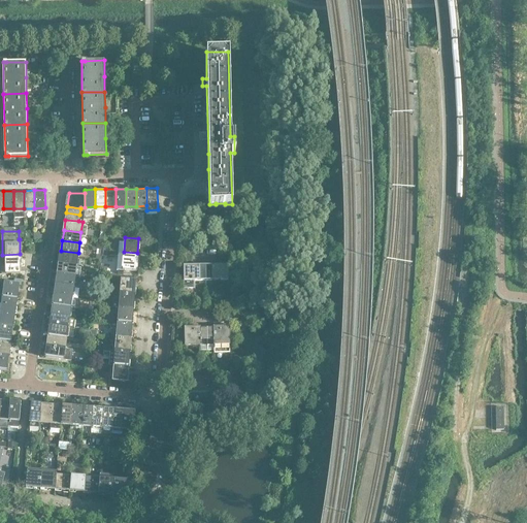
[(76,263),(78,253),(61,251),(59,261),(76,263)]
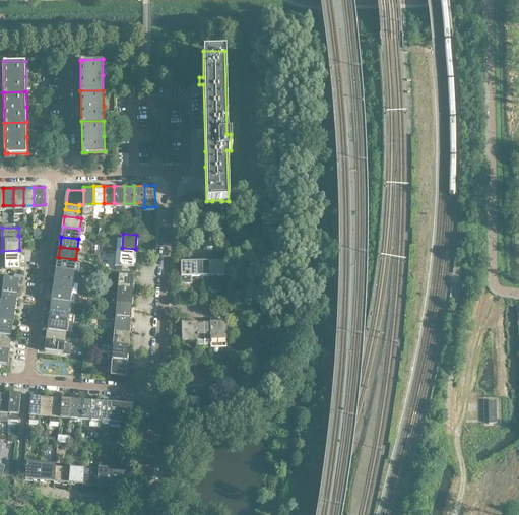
[(134,264),(135,249),(122,248),(121,262),(122,263),(134,264)]
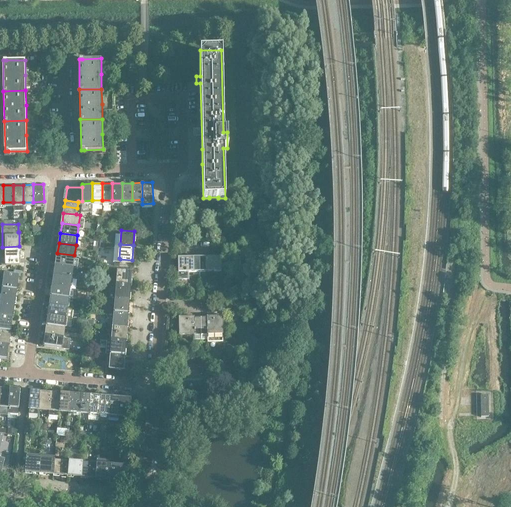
[(20,260),(19,246),(2,247),(2,254),(6,254),(7,260),(20,260)]
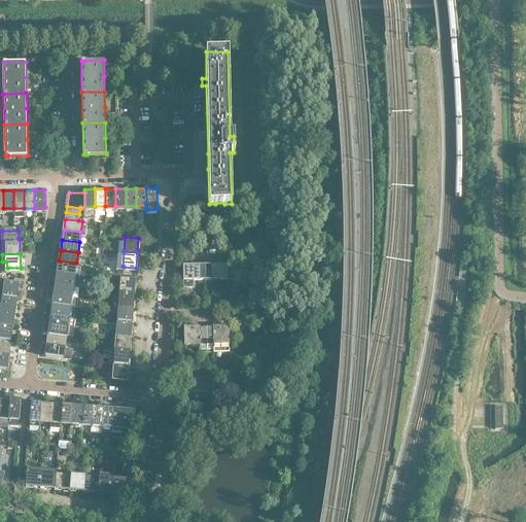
[(229,275),(229,259),(219,261),(219,263),(216,263),(216,262),(216,261),(215,261),(214,261),(206,261),(206,276),(229,275)]
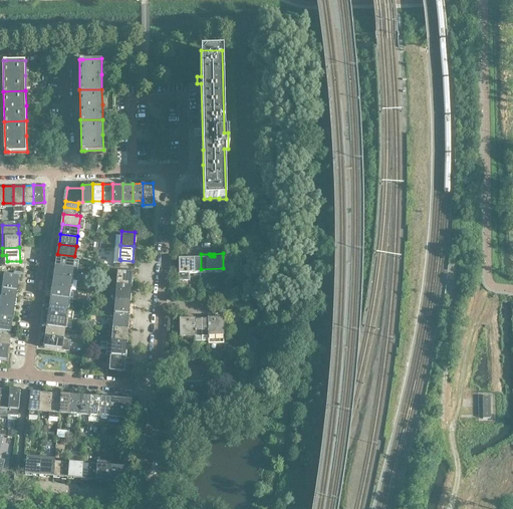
[(73,266),(74,256),(57,254),(56,263),(73,266)]
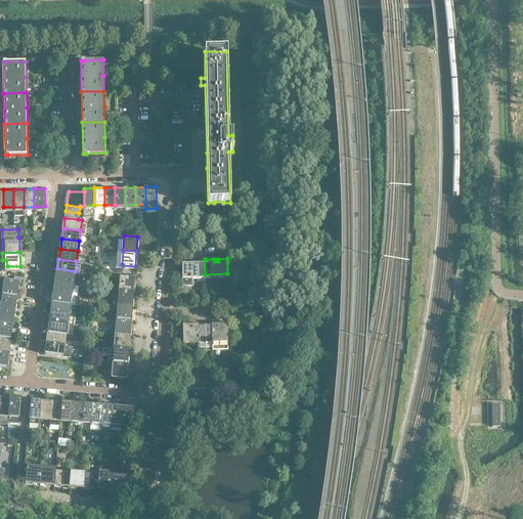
[(205,274),(205,259),(197,259),(195,259),(194,259),(194,260),(193,260),(193,261),(191,261),(191,259),(182,259),(182,274),(205,274)]
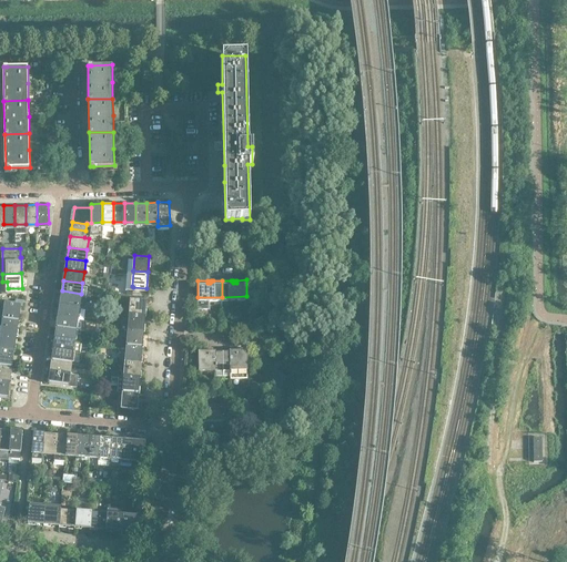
[(79,305),(81,294),(62,290),(60,302),(79,305)]
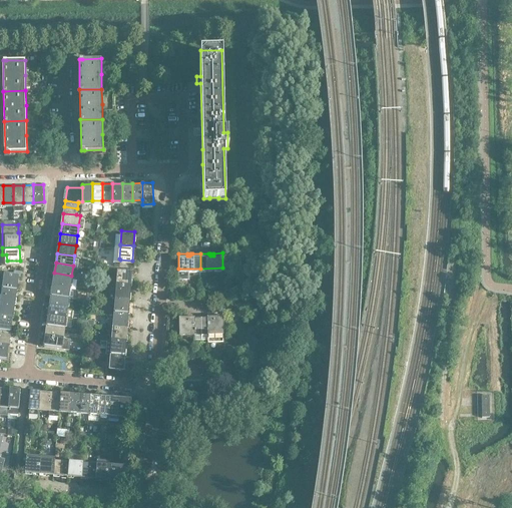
[(128,268),(119,268),(118,267),(117,282),(130,283),(131,269),(128,268)]
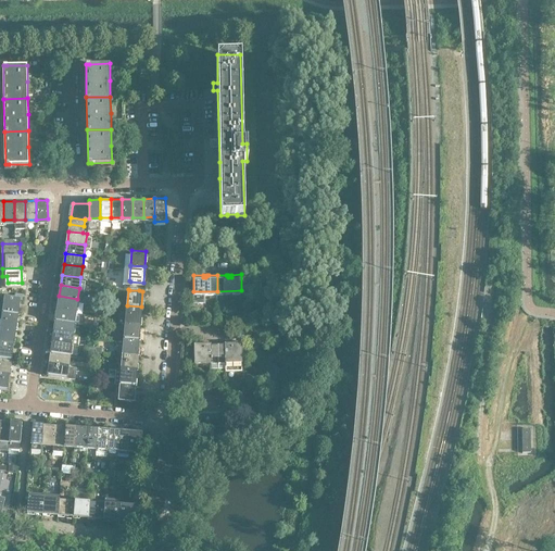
[(17,311),(20,296),(5,293),(3,309),(17,311)]
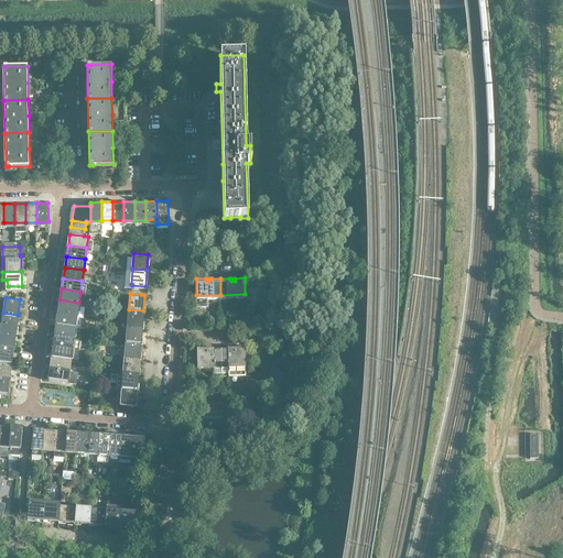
[(77,314),(78,303),(60,299),(58,310),(77,314)]
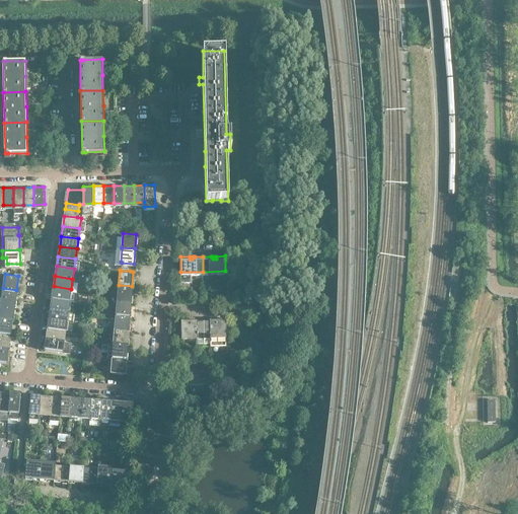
[(131,300),(132,286),(119,285),(118,299),(131,300)]
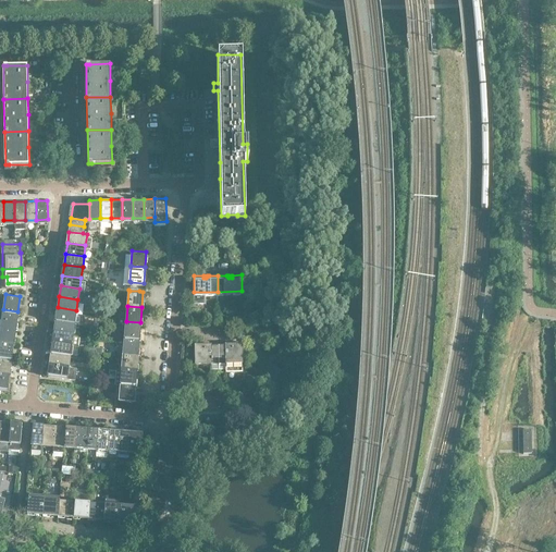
[(74,320),(76,310),(58,307),(57,318),(74,320)]
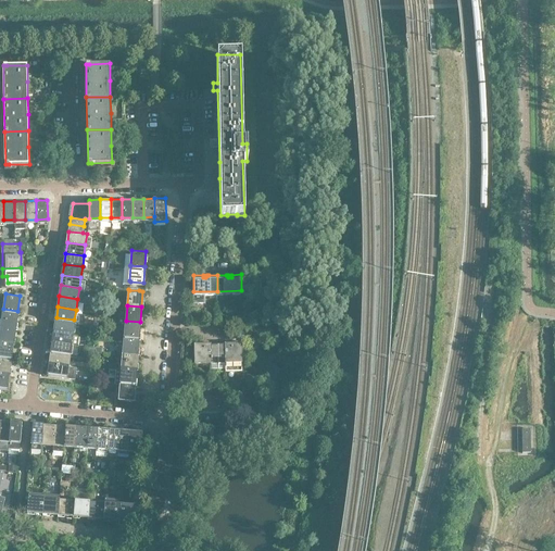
[(15,326),(17,311),(3,309),(1,324),(15,326)]
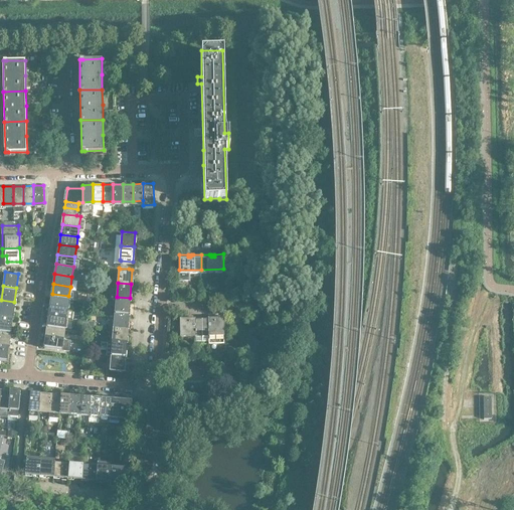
[(67,306),(68,296),(52,294),(50,304),(67,306)]
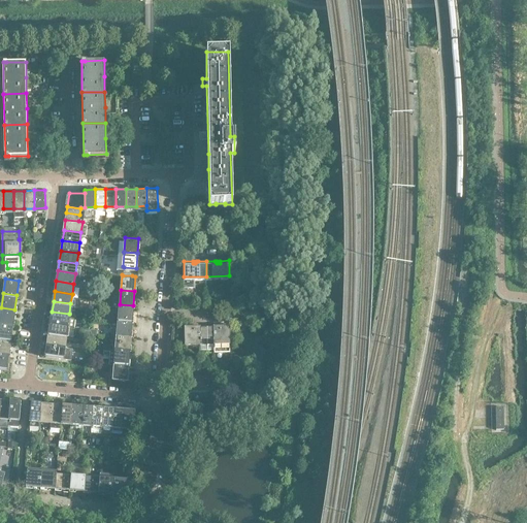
[(132,320),(133,305),(120,304),(119,319),(132,320)]
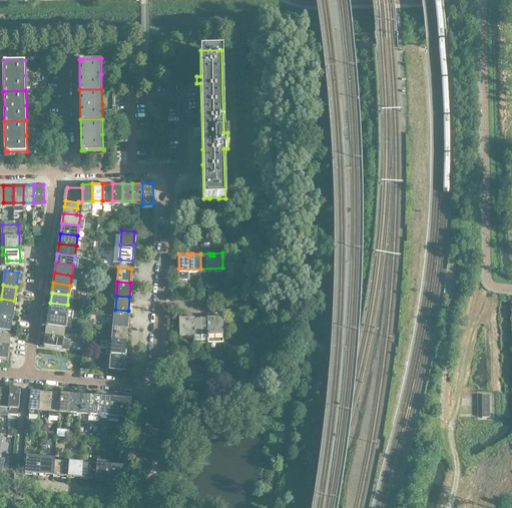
[(0,313),(12,315),(14,301),(1,299),(0,307),(0,313)]
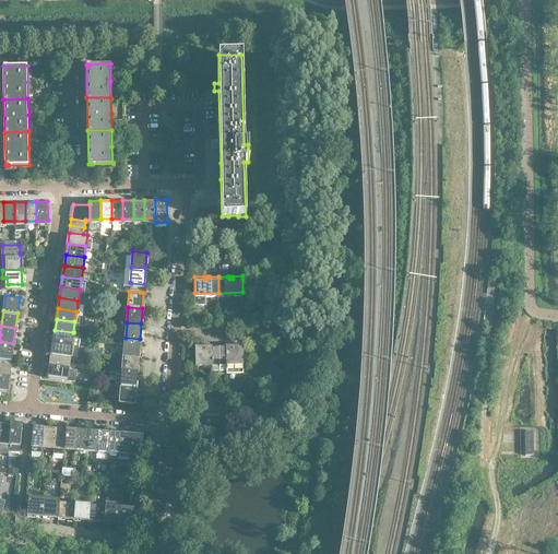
[(72,343),(73,332),(55,330),(54,341),(72,343)]
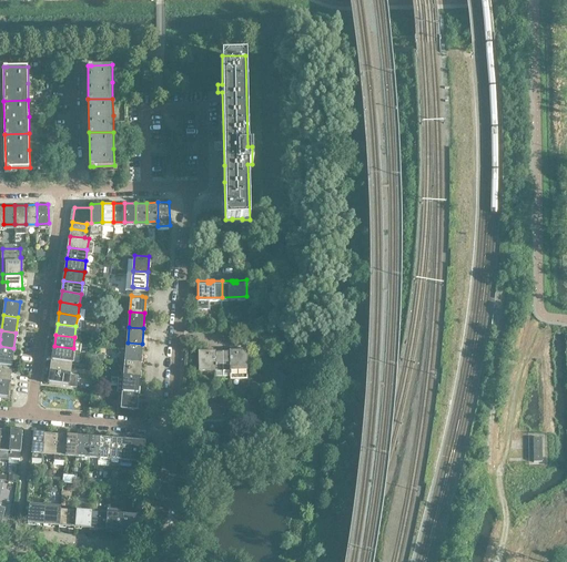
[(140,359),(142,344),(128,343),(125,357),(140,359)]
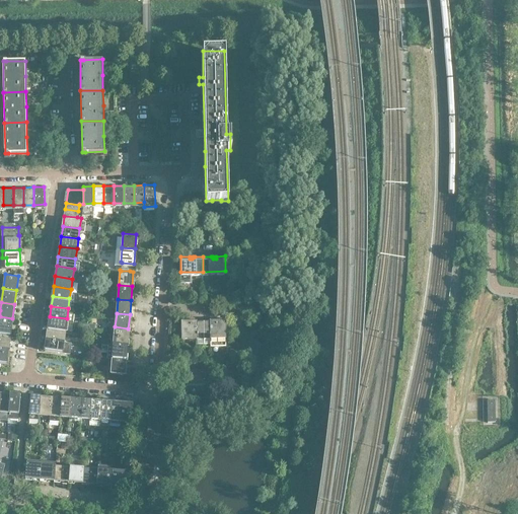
[(0,331),(10,333),(12,318),(0,316),(0,331)]
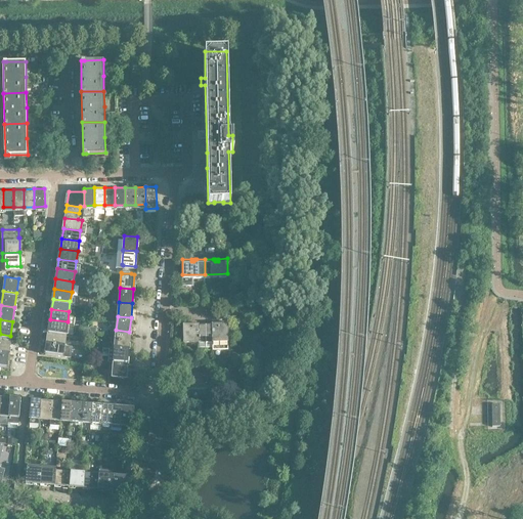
[(66,332),(68,321),(50,319),(48,330),(66,332)]
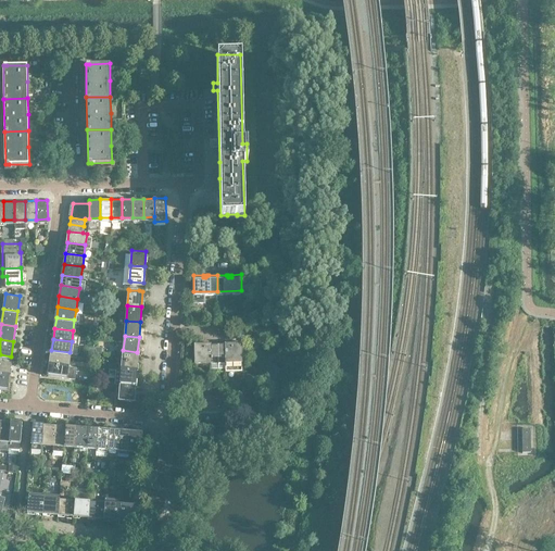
[(242,359),(242,339),(225,340),(225,341),(218,341),(218,360),(242,359)]
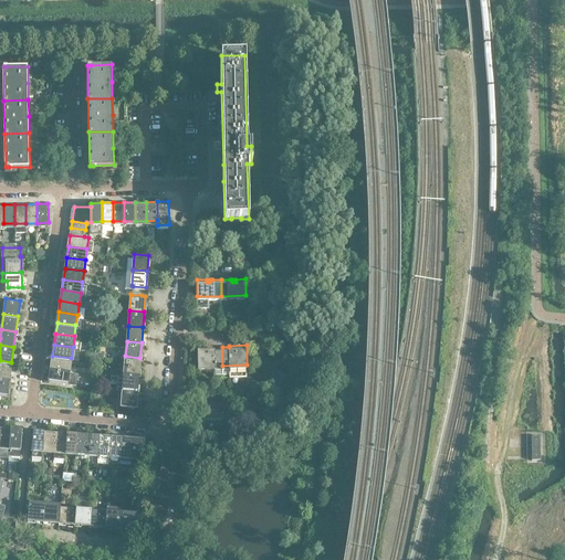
[(222,366),(222,347),(215,347),(215,346),(198,346),(198,366),(222,366)]
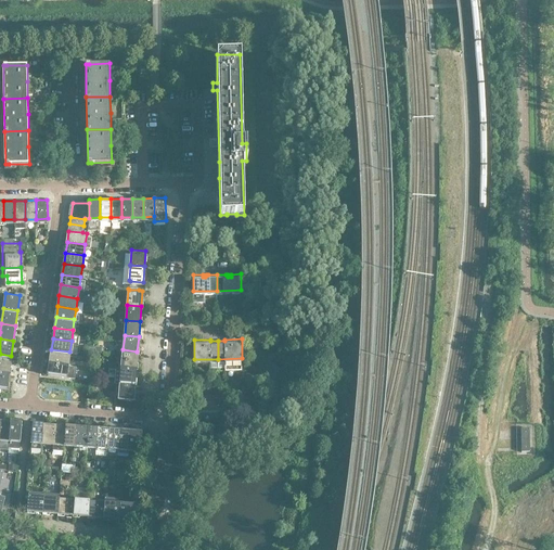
[(68,362),(69,352),(51,349),(50,360),(68,362)]
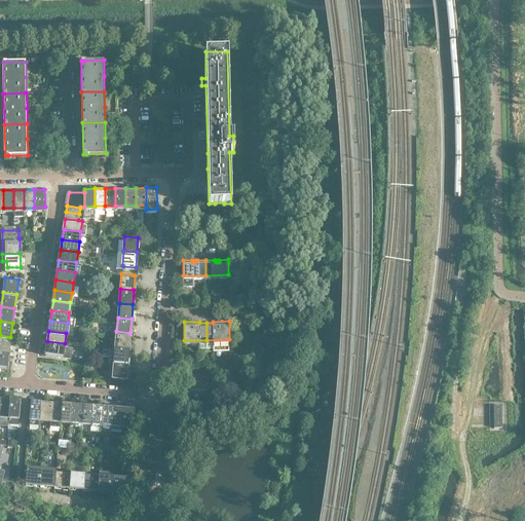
[(128,346),(129,333),(116,331),(115,345),(128,346)]
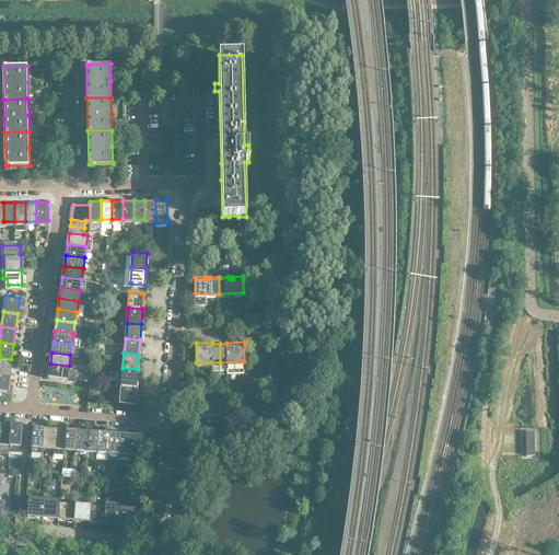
[(0,372),(9,374),(11,359),(0,357),(0,372)]
